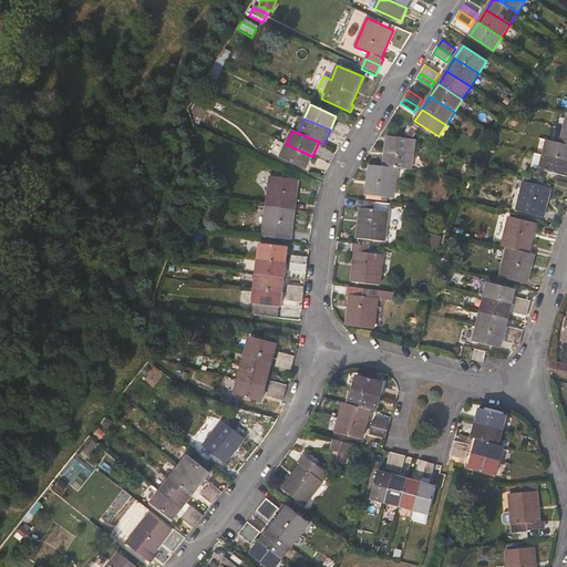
[(412,171),(415,141),(387,137),(383,167),(399,169),(412,171)]
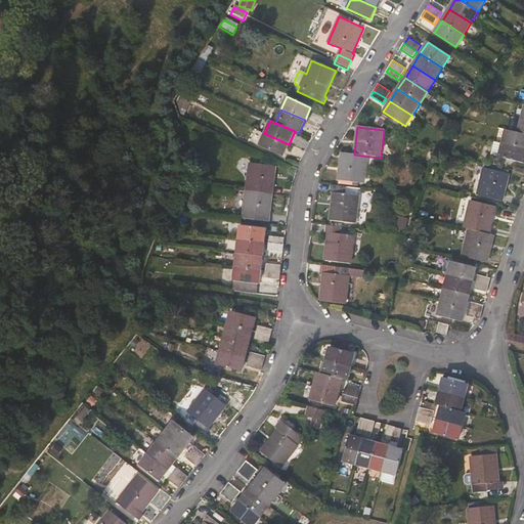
[(523,134),(518,133),(506,130),(501,144),(523,149),(523,134)]
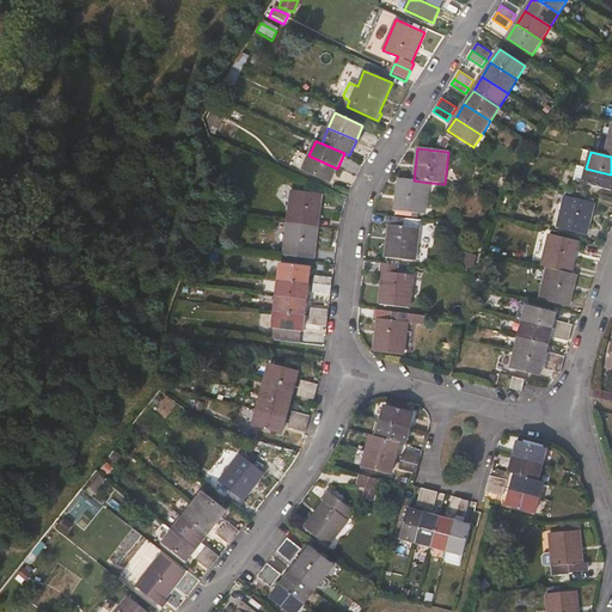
[(330,183),(337,169),(308,155),(303,170),(330,183)]
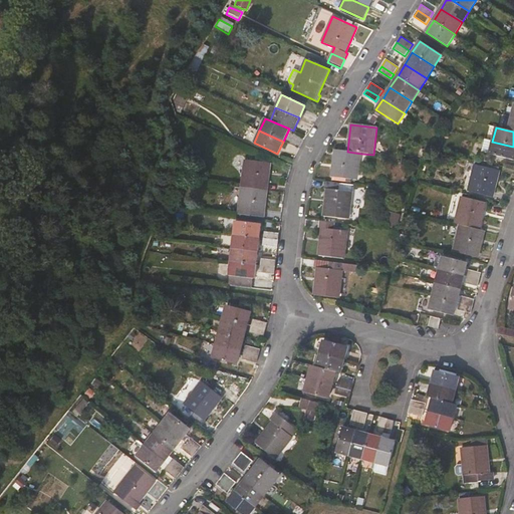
[(513,161),(513,160),(513,147),(492,142),(484,140),(481,153),(513,161)]
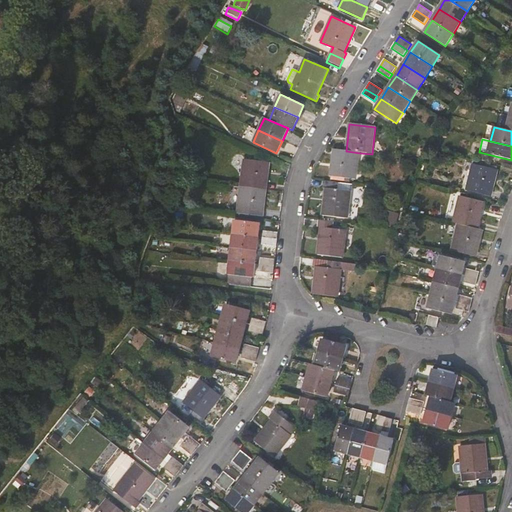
[(356,180),(360,153),(346,151),(334,149),(330,176),(356,180)]
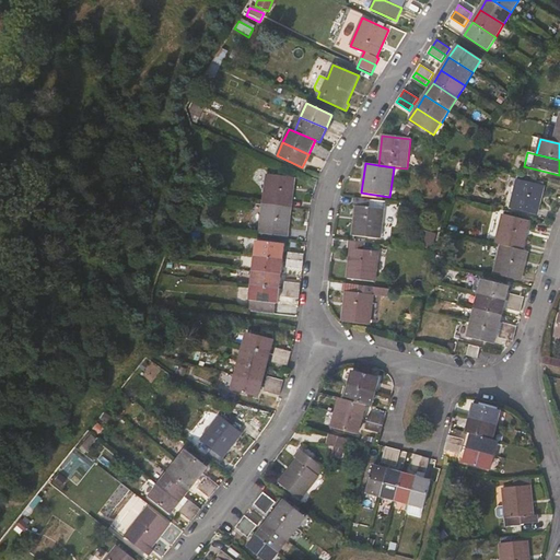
[(291,208),(295,178),(267,174),(264,205),(291,208)]
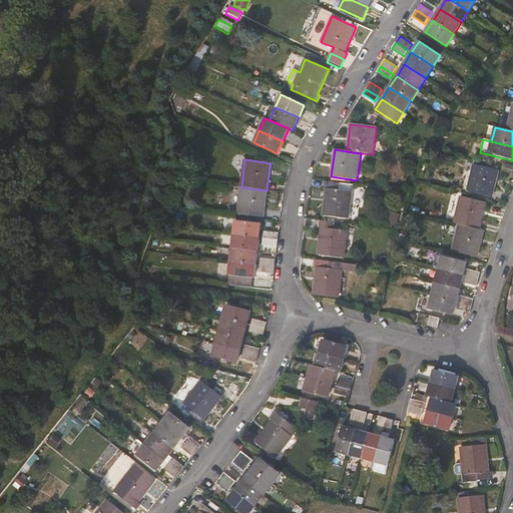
[(498,171),(474,164),(467,191),(492,197),(498,171)]
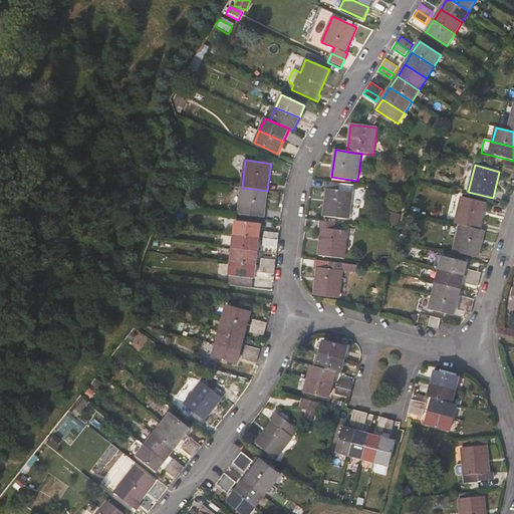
[(338,191),(339,184),(325,182),(324,189),(327,190),(323,217),(348,220),(352,193),(338,191)]
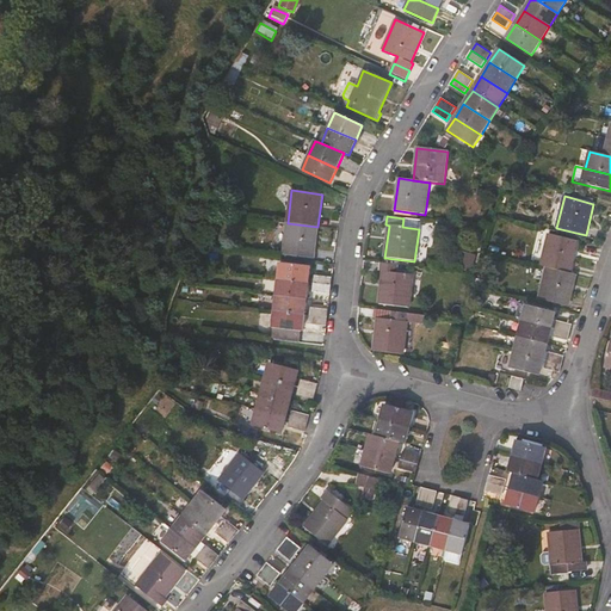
[(314,259),(318,227),(288,223),(284,255),(314,259)]
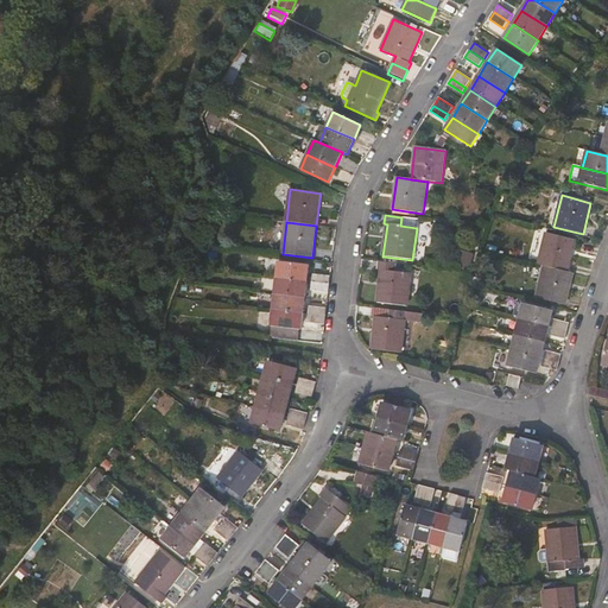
[(568,272),(575,241),(546,234),(538,265),(544,266),(568,272)]
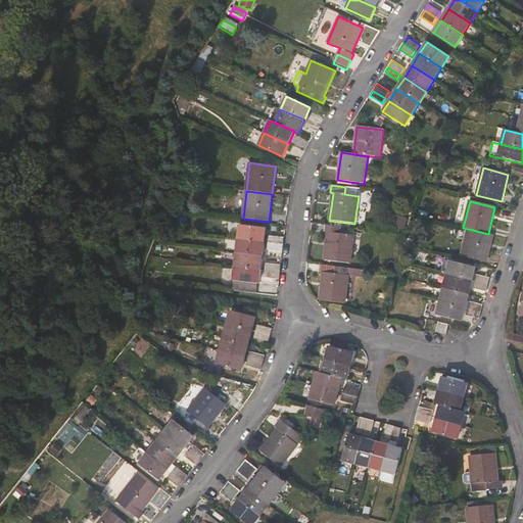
[(265,242),(266,229),(240,226),(238,239),(265,242)]
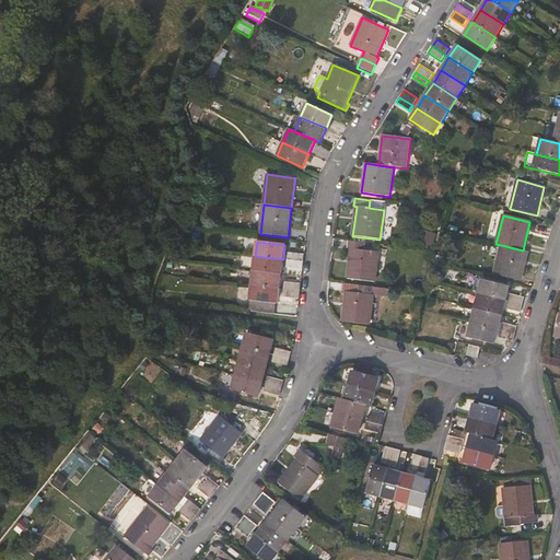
[(365,244),(349,242),(348,248),(350,249),(347,279),(375,282),(378,253),(364,251),(365,244)]
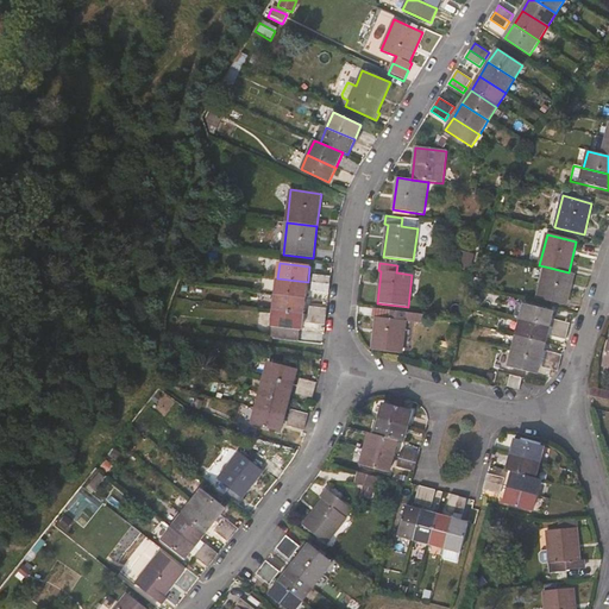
[(566,306),(575,274),(569,272),(545,267),(537,299),(566,306)]
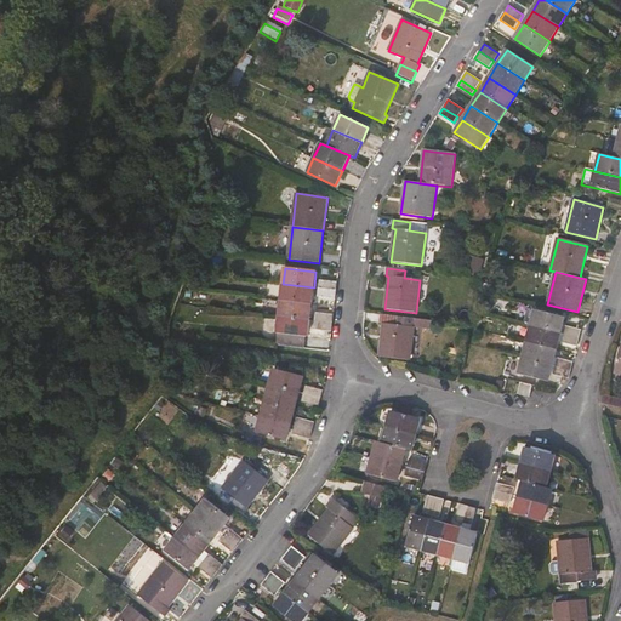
[(336,290),(337,283),(320,280),(319,289),(336,290)]
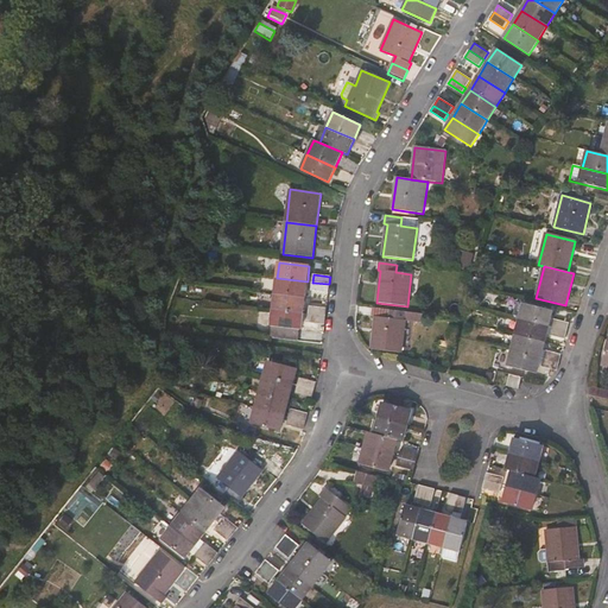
[(305,297),(308,282),(277,278),(276,293),(305,297)]
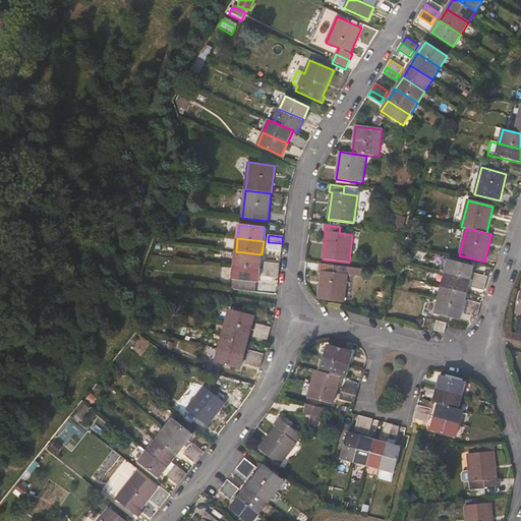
[(281,250),(282,243),(268,242),(267,249),(281,250)]
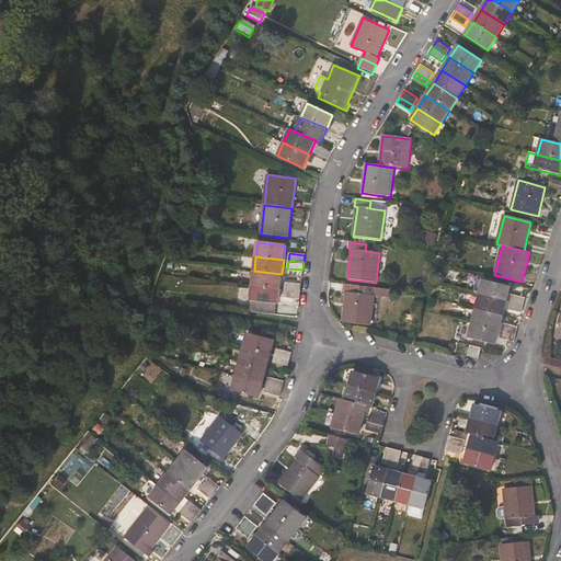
[(279,289),(282,274),(254,271),(252,286),(279,289)]
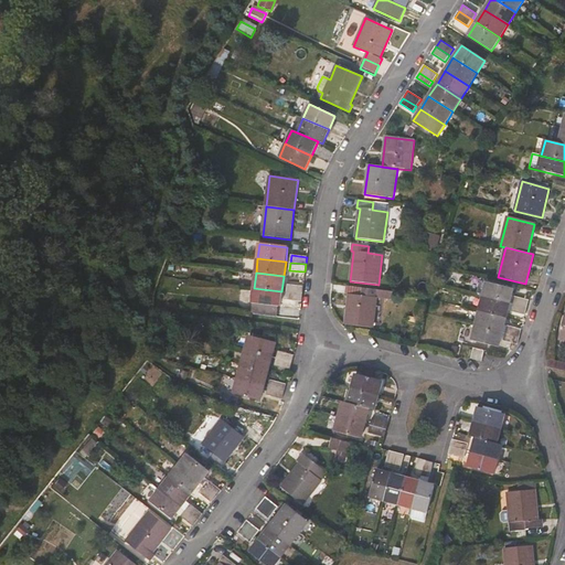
[(510,304),(513,289),(487,283),(482,297),(510,304)]
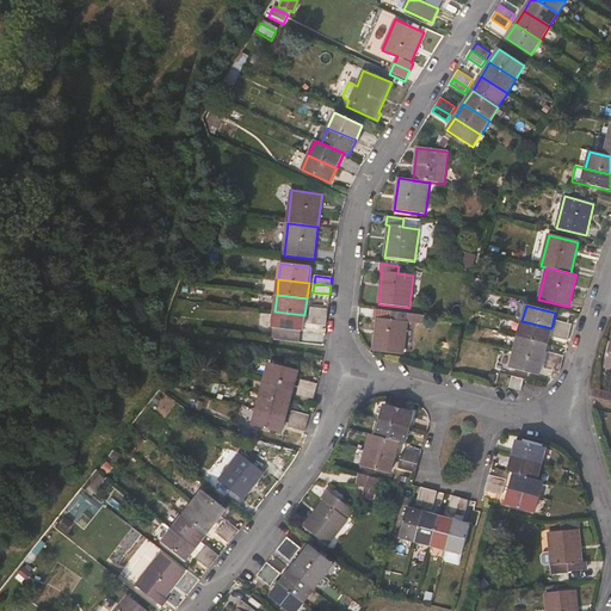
[(327,319),(328,310),(312,308),(310,316),(327,319)]
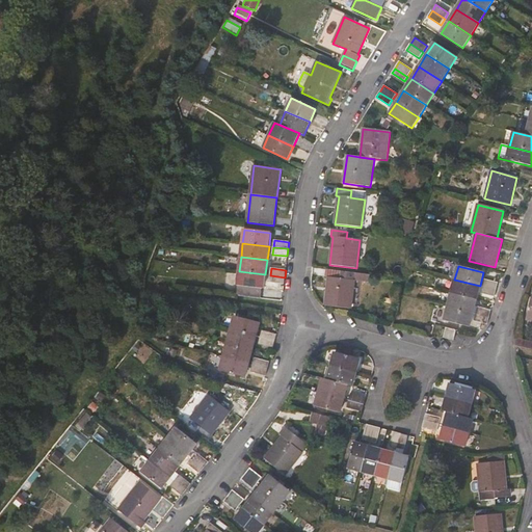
[(341,278),(342,272),(326,270),(325,277),(328,277),(325,306),(351,309),(355,281),(341,278)]
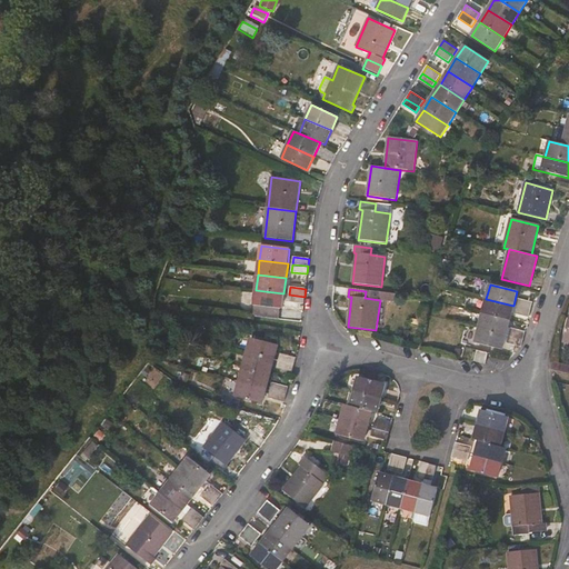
[(282,309),(283,293),(256,290),(253,306),(255,306),(281,309),(282,309)]
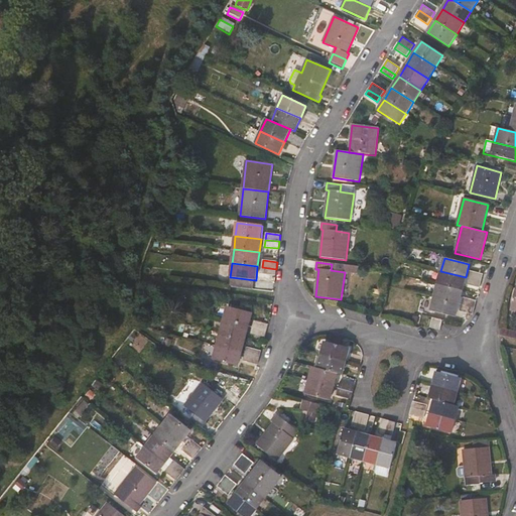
[(275,275),(276,269),(262,267),(261,274),(275,275)]
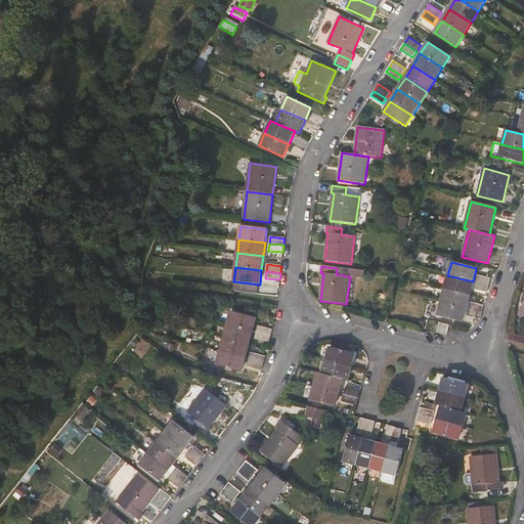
[(470,295),(473,281),(447,275),(444,289),(470,295)]
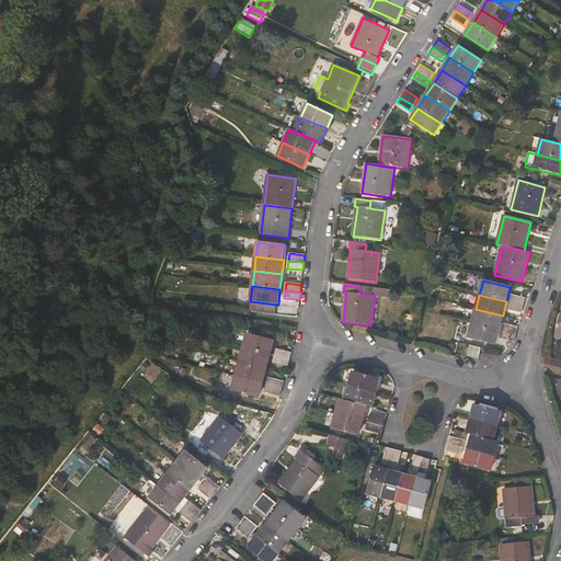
[(523,306),(525,299),(511,296),(510,302),(523,306)]
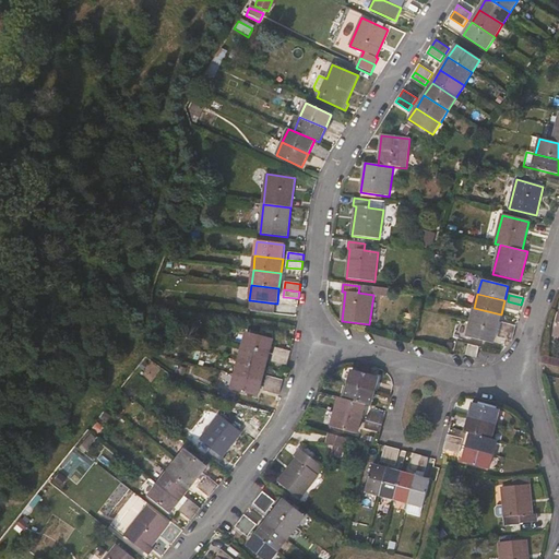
[(276,304),(250,300),(248,311),(275,314),(276,304)]
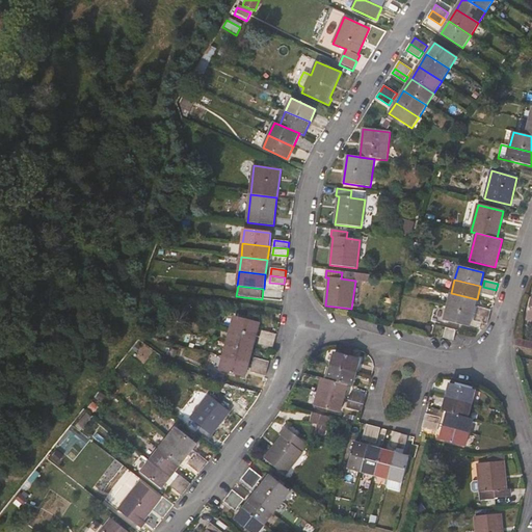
[(494,297),(496,290),(483,287),(481,294),(494,297)]
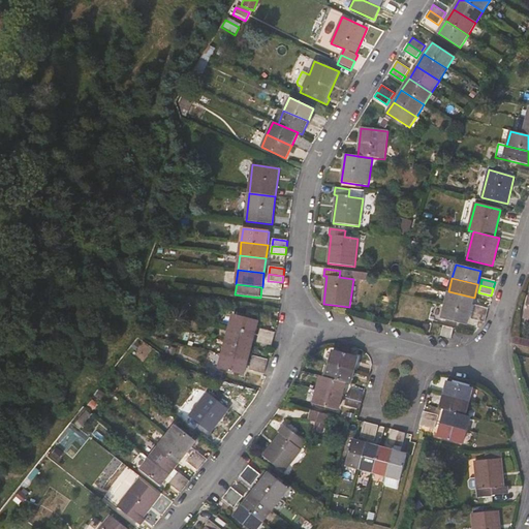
[(470,312),(474,298),(448,291),(445,305),(470,312)]
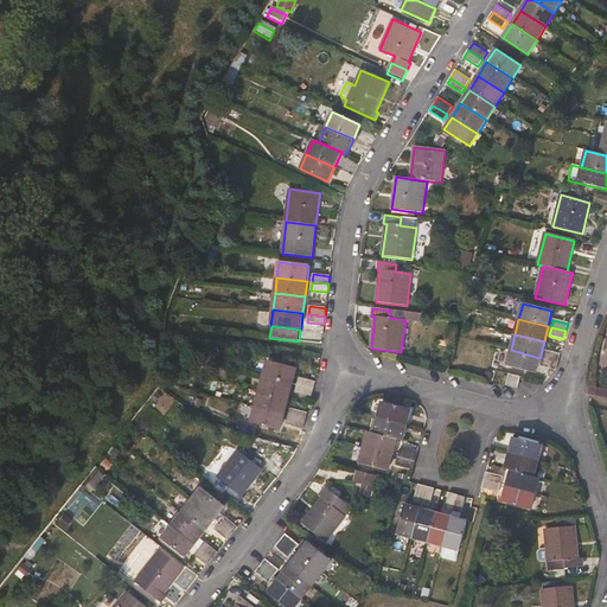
[(536,374),(540,358),(511,350),(508,366),(536,374)]
